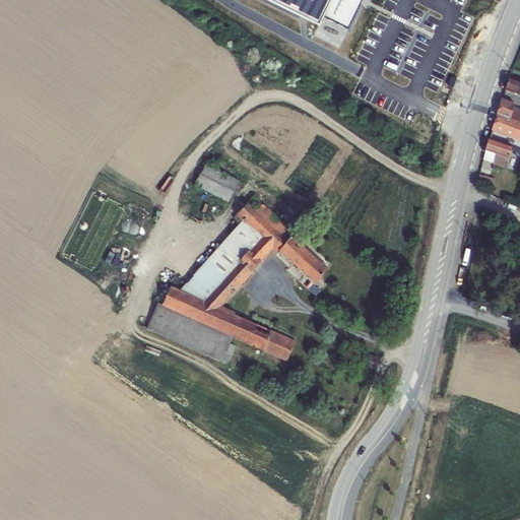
[(266,0),(317,25),(320,26),(324,17),(348,29),(363,0),(266,0)]
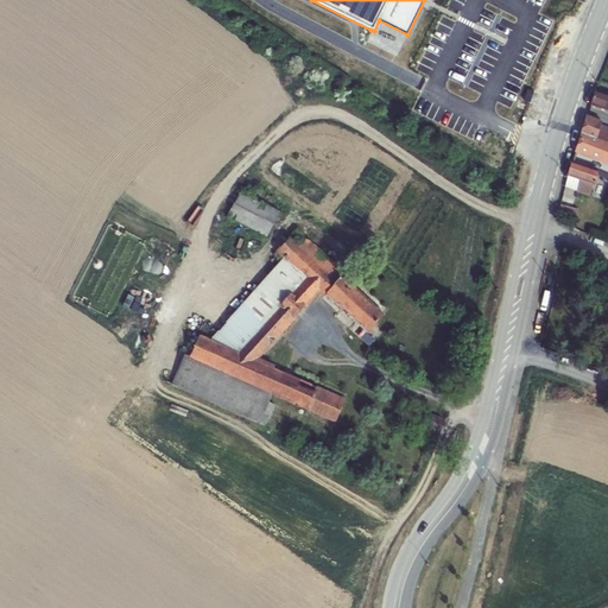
[(533,90),(526,88),(524,99),(531,101),(533,90)]
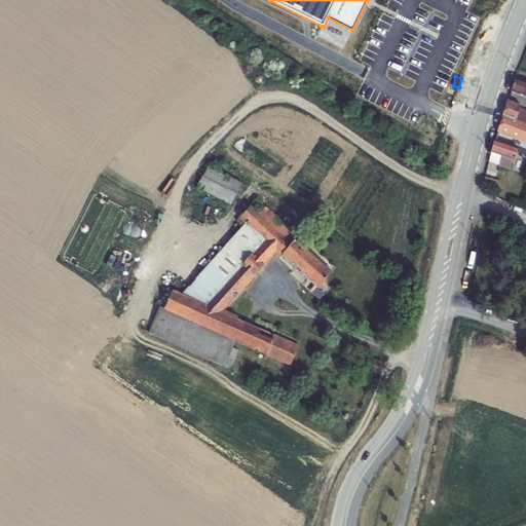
[(525,82),(515,79),(512,90),(525,95),(525,82)]
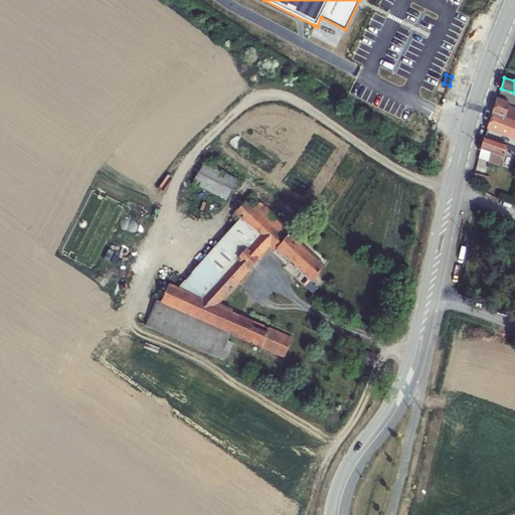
[(514,122),(514,109),(509,107),(510,104),(497,99),(493,113),(514,122)]
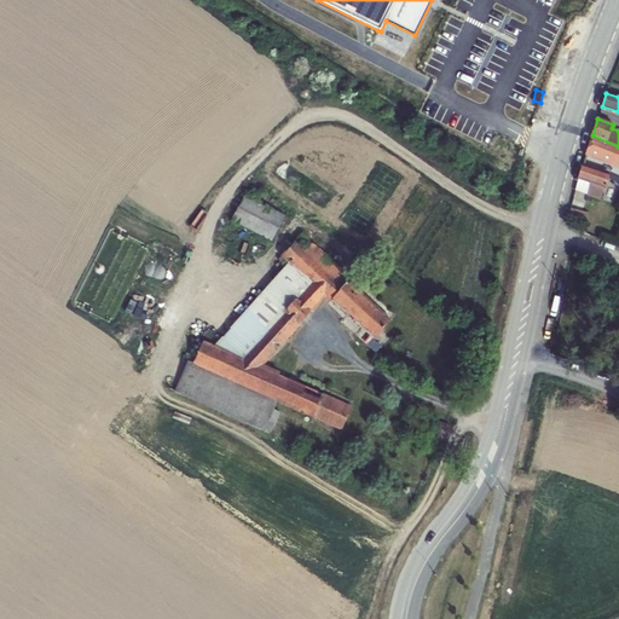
[(618,146),(593,136),(579,179),(577,186),(593,192),(593,194),(600,197),(603,187),(605,187),(612,163),(618,166),(618,146)]
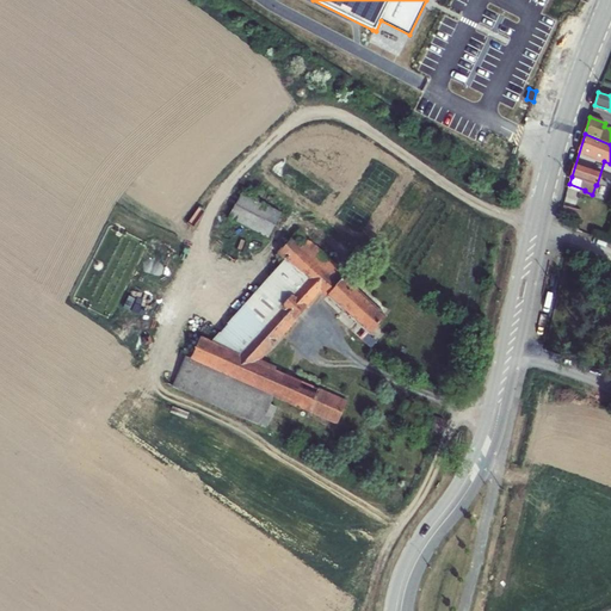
[(228,217),(269,238),(281,214),(241,193),(228,217)]
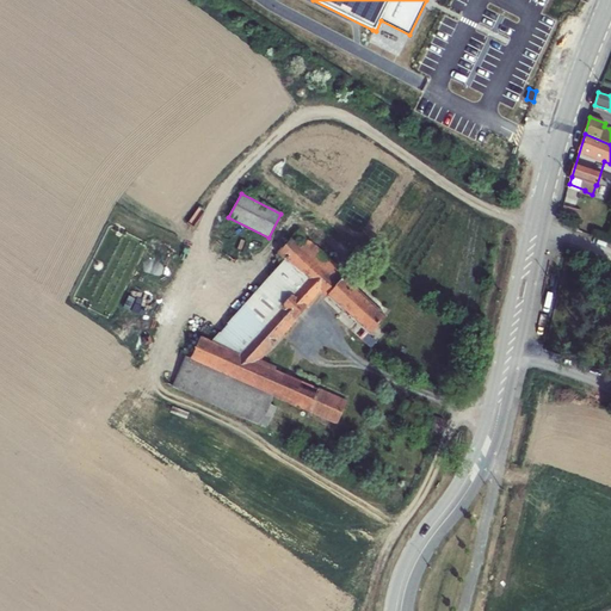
[(563,207),(561,216),(578,220),(580,210),(563,207)]
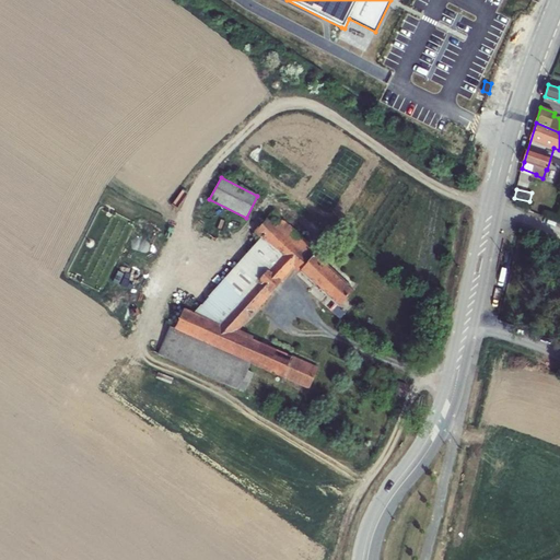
[(152,351),(240,391),(251,363),(308,388),(317,368),(234,331),(292,268),(338,306),(354,290),(316,256),(318,253),(273,212),(256,232),(263,237),(195,314),(173,304),(152,351)]
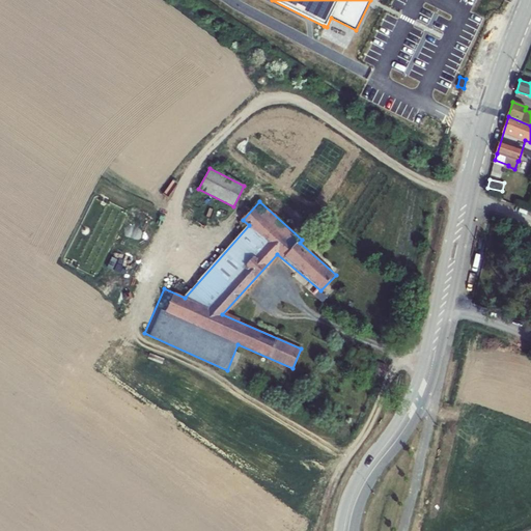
All buildings are outlined.
